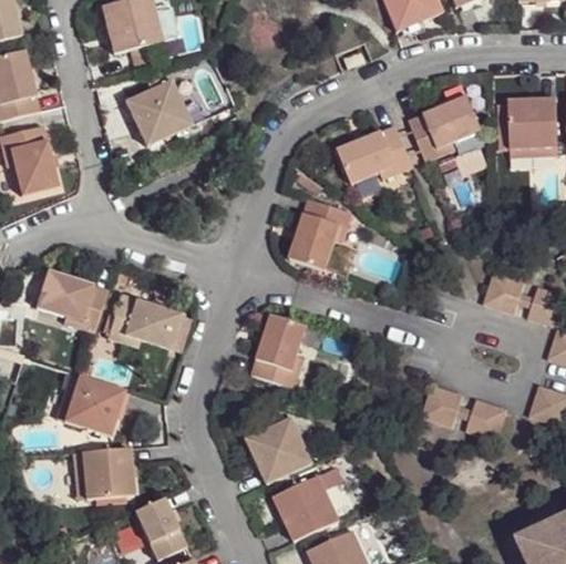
[(0,41),(20,37),(11,0),(0,0),(0,41)]
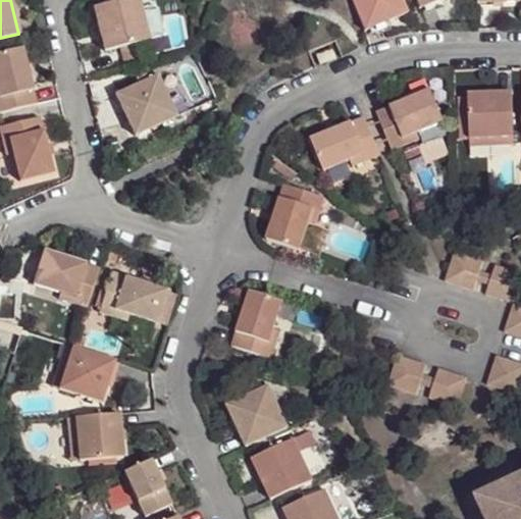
[(133,43),(148,39),(139,0),(108,0),(95,3),(105,49),(118,46),(133,43)]
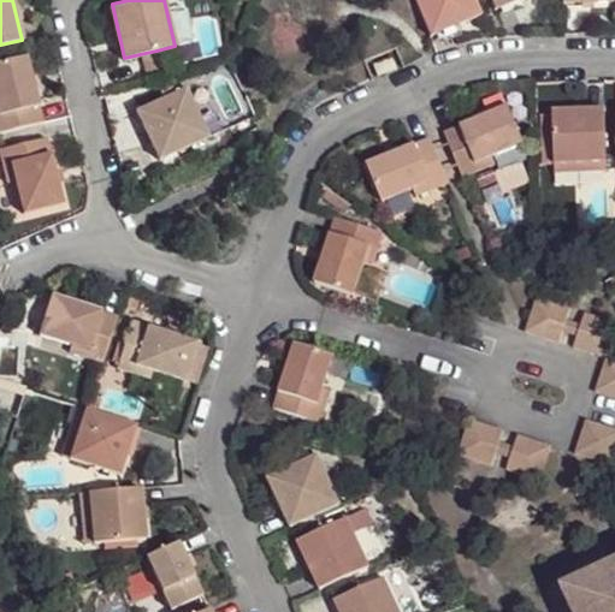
[(414,0),(429,34),(479,13),(473,0),(414,0)]
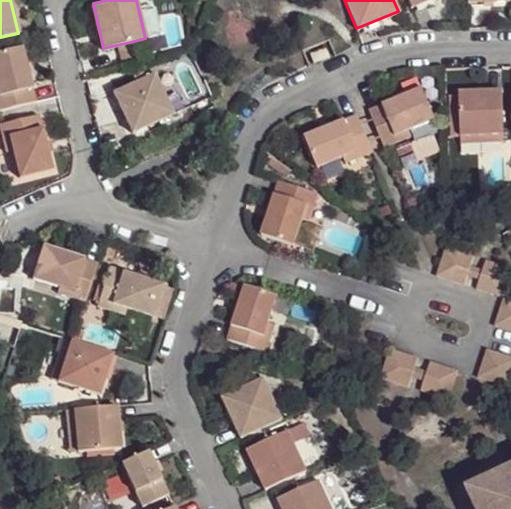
[(130,42),(116,45),(119,63),(134,59),(130,42)]
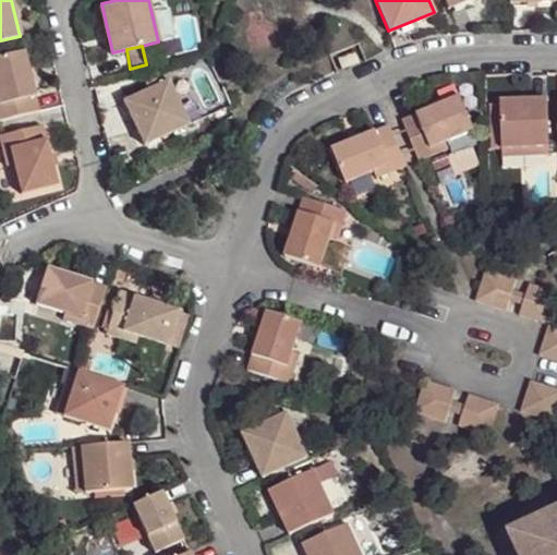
[(0,119),(38,110),(23,50),(0,55),(0,119)]
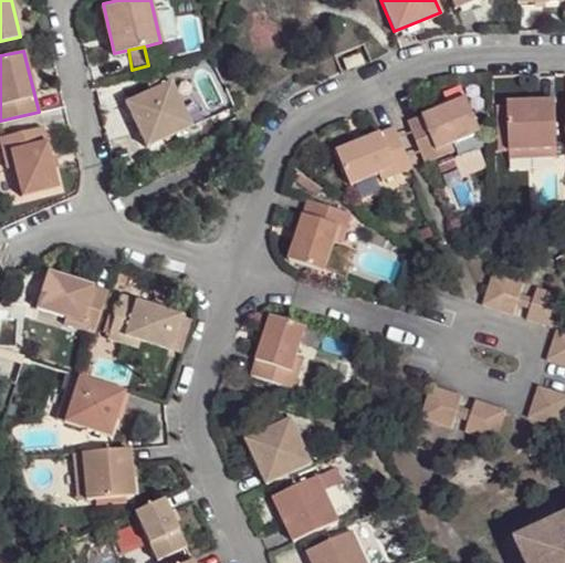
[(357,51),(341,58),(345,68),(362,61),(357,51)]
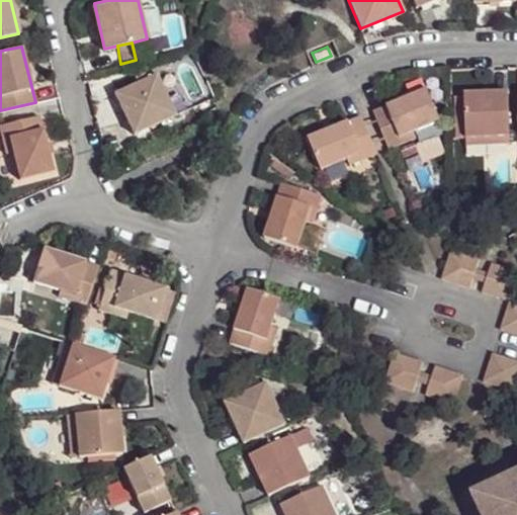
[(113,90),(134,132),(175,113),(156,72),(113,90)]
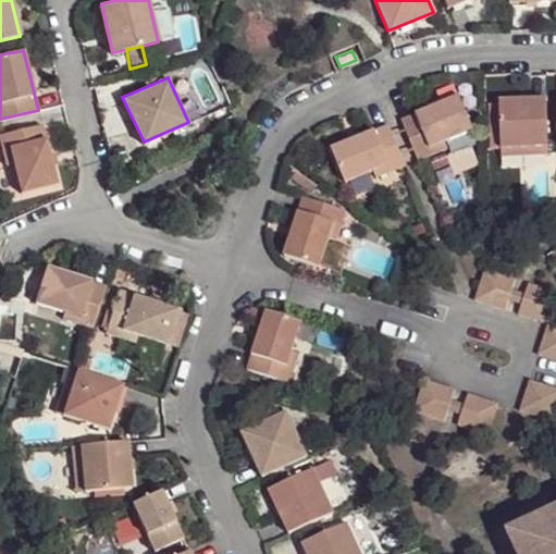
[(402,120),(418,160),(448,148),(444,138),(471,130),(458,96),(402,120)]
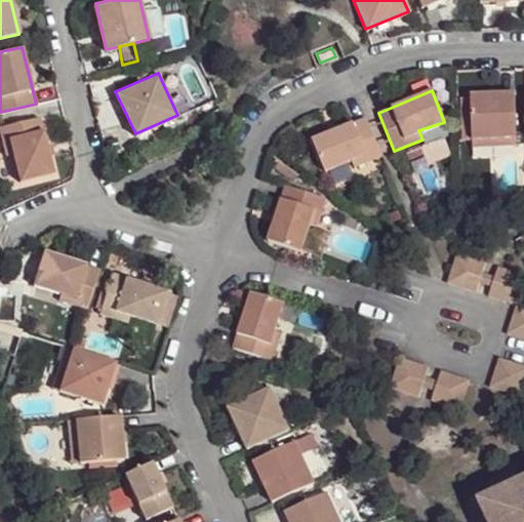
[(472,138),(471,145),(515,143),(513,92),(471,93),(470,97),(472,138)]
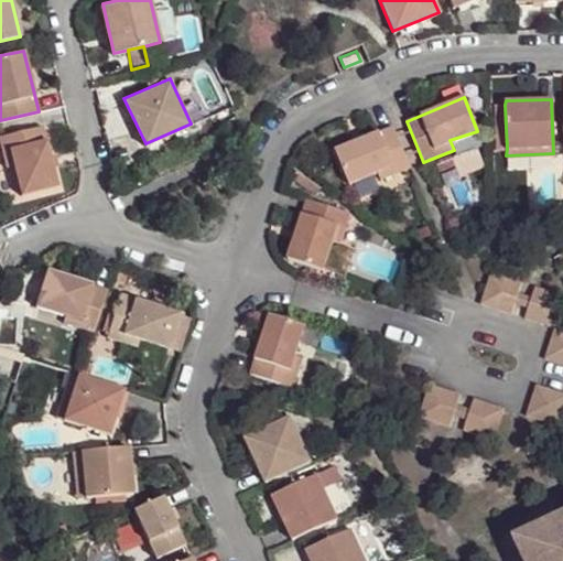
[(507,149),(505,105),(494,105),(495,149),(507,149)]
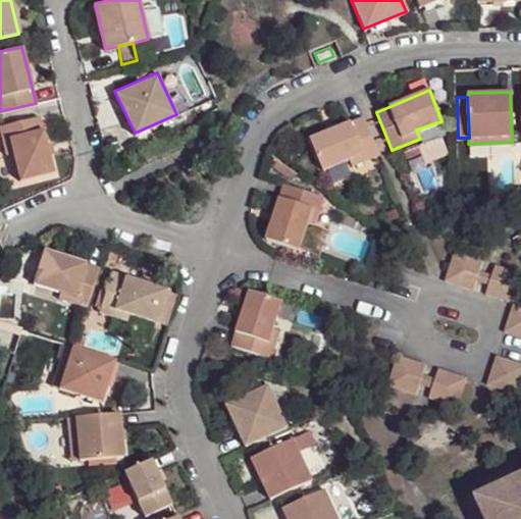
[(12,154),(17,180),(52,172),(38,115),(0,124),(0,136),(4,155),(12,154)]
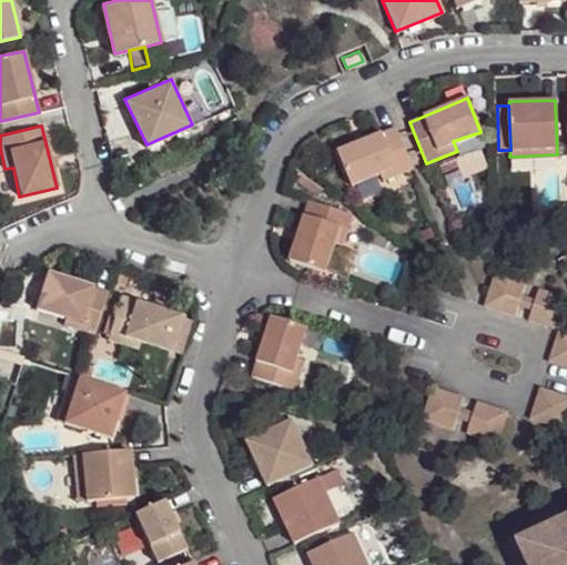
[(412,168),(395,125),(335,150),(348,183),(377,172),(381,181),(412,168)]
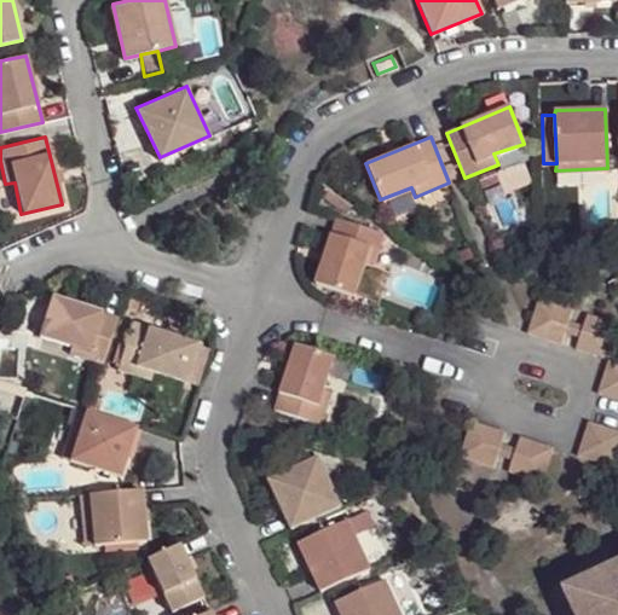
[(317,284),(357,296),(367,265),(377,266),(387,232),(340,216),(317,284)]
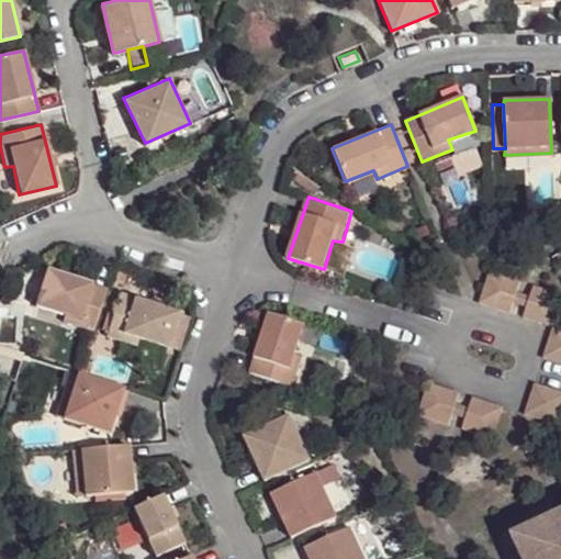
[(58,322),(91,332),(105,288),(43,269),(32,303),(62,312),(58,322)]
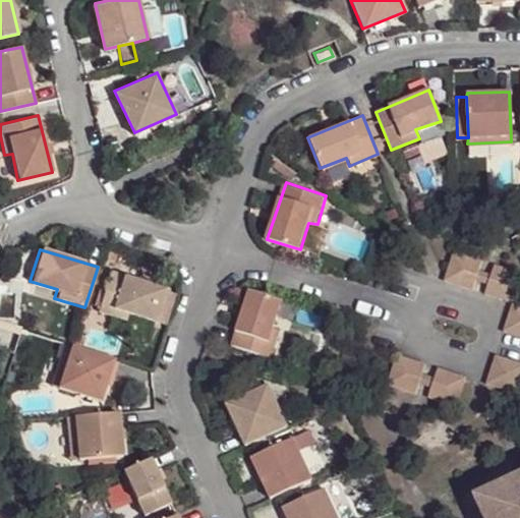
[(465,254),(452,250),(443,279),(457,284),(465,254)]
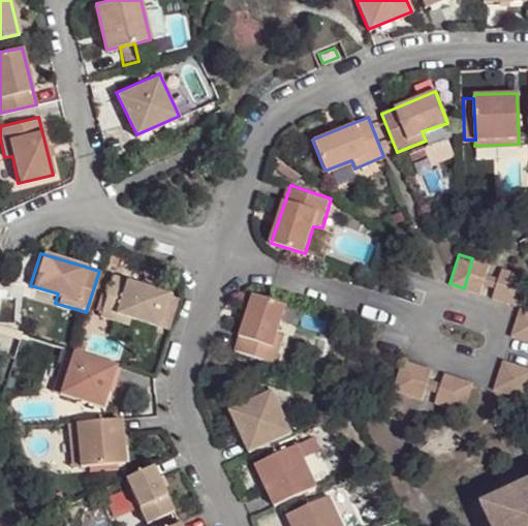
[(464,288),(478,294),(487,264),(472,258),(464,288)]
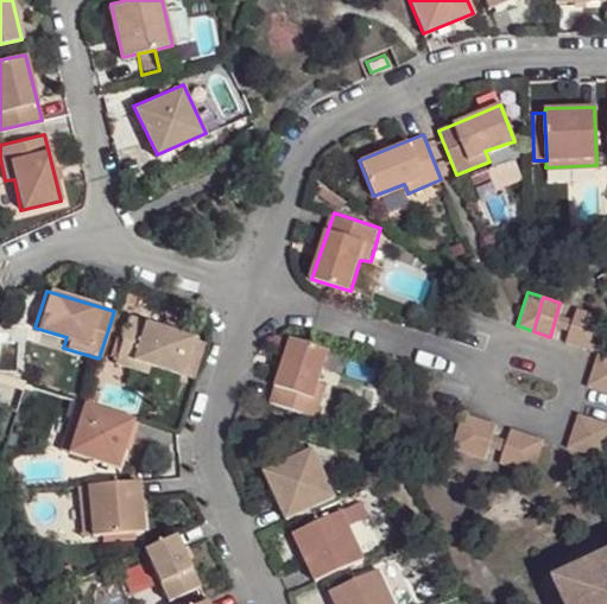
[(590,312),(575,307),(567,332),(564,342),(580,347),(590,312)]
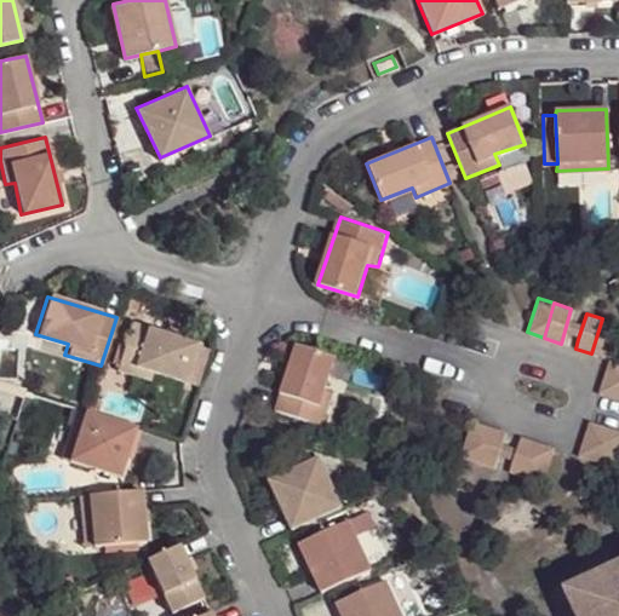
[(591,353),(608,358),(618,324),(602,318),(591,353)]
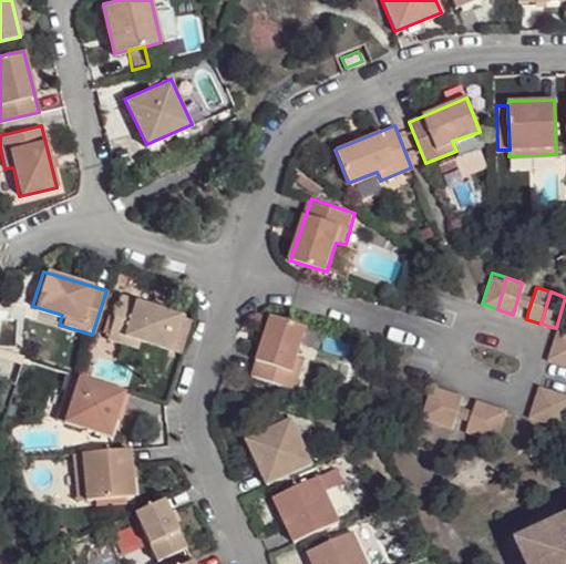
[(122,295),(107,339),(139,349),(142,340),(170,349),(182,316),(122,295)]
